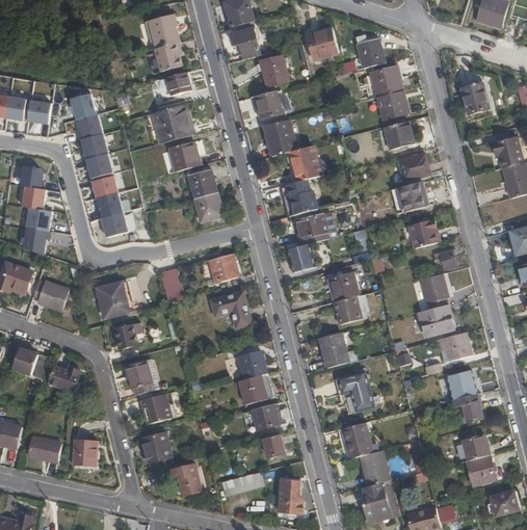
[(237,0),(226,3),(232,27),(254,22),(248,0),(237,0)]
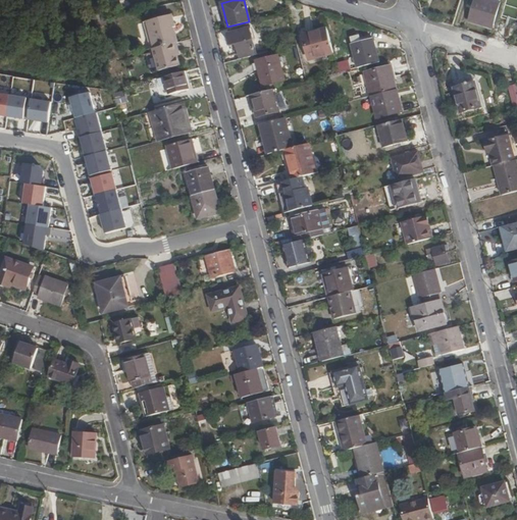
[(471,0),(468,12),(492,20),(498,1),(494,0),(471,0)]
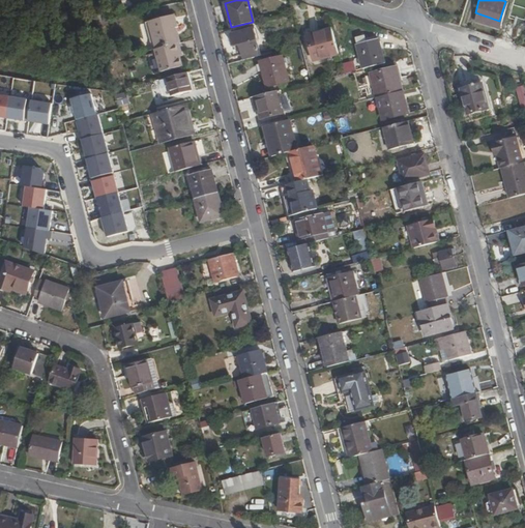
[(147,18),(153,46),(174,40),(177,39),(173,24),(175,24),(172,11),(147,18)]
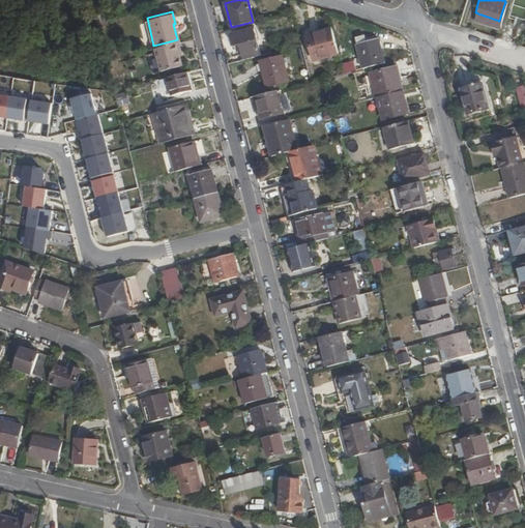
[(153,46),(147,18),(144,19),(150,47),(152,46),(153,46)]
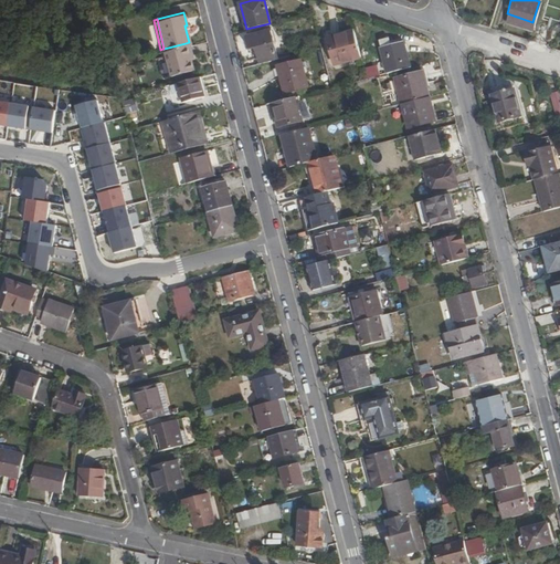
[(256,56),(259,63),(276,59),(273,43),(270,30),(245,37),(249,49),(255,48),(256,56)]
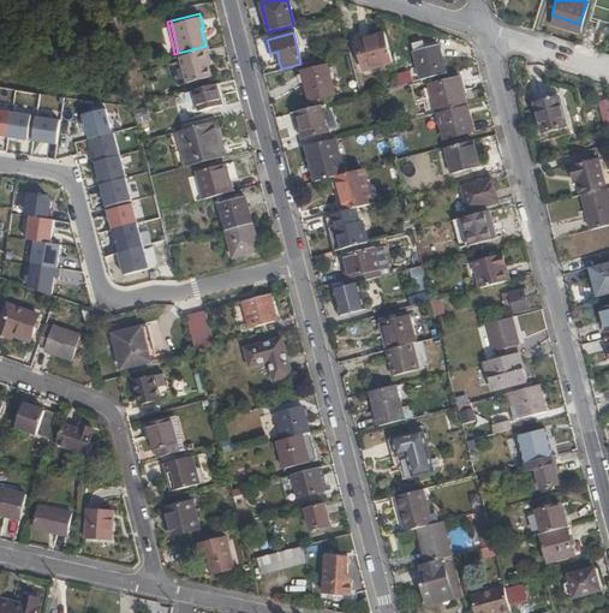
[(392,63),(383,33),(356,40),(364,70),(392,63)]
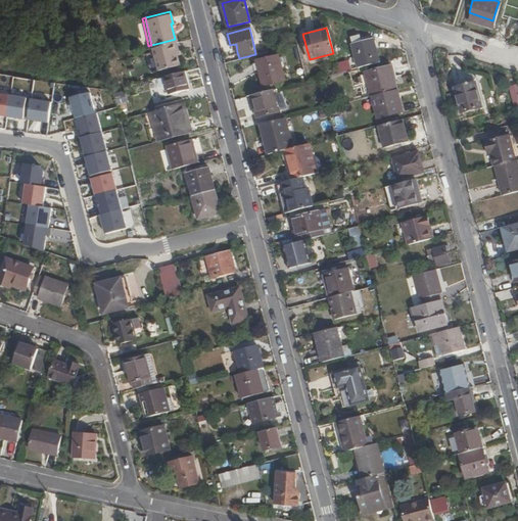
[(230,45),(227,34),(225,34),(228,49),(234,47),(235,52),(237,52),(236,44),(230,45)]
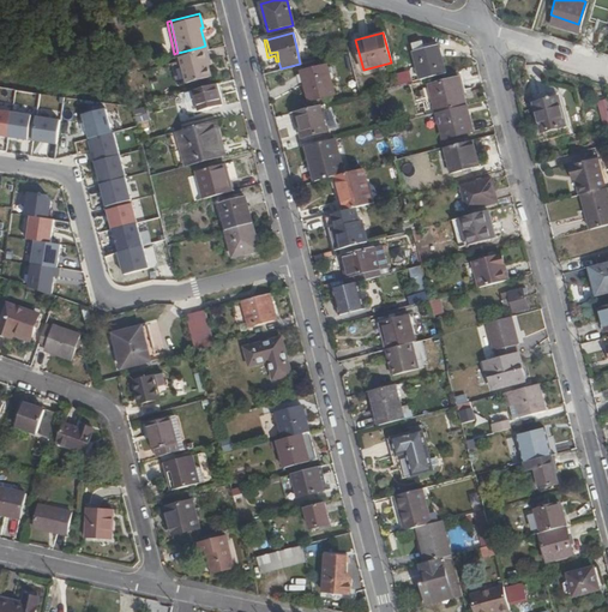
[(413,49),(420,78),(445,72),(437,42),(426,46),(416,48),(413,49)]
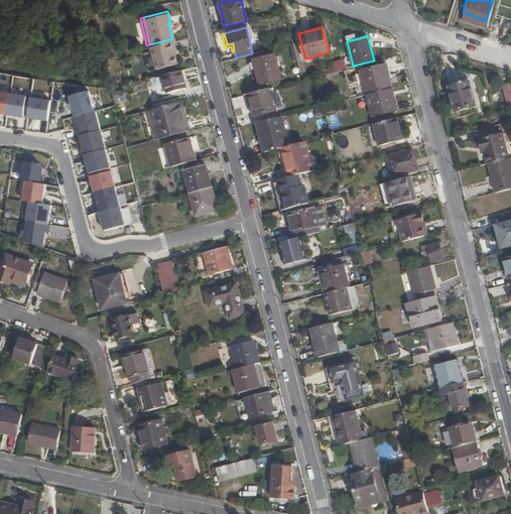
[(149,44),(148,44),(154,67),(175,61),(172,50),(169,39),(149,44)]
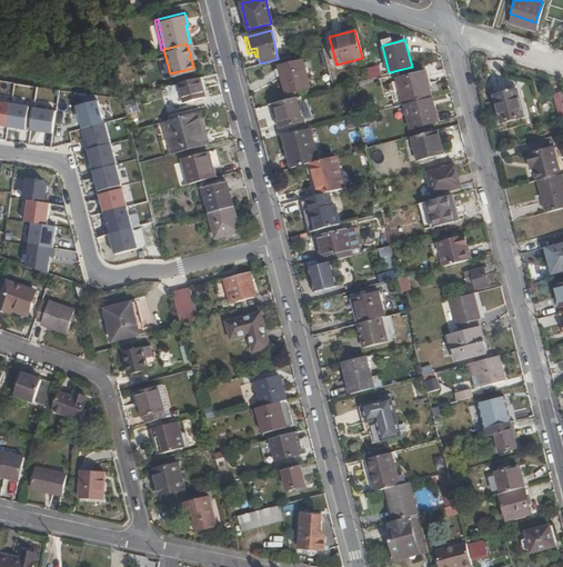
[(303,63),(279,69),(284,92),(309,86),(303,63)]
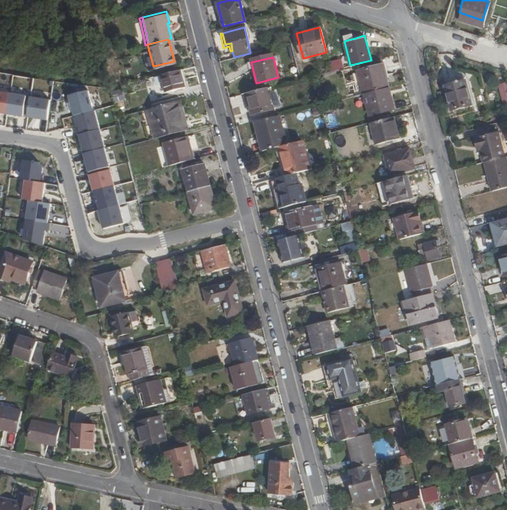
[(357,70),(363,93),(387,86),(388,86),(382,64),(357,70)]
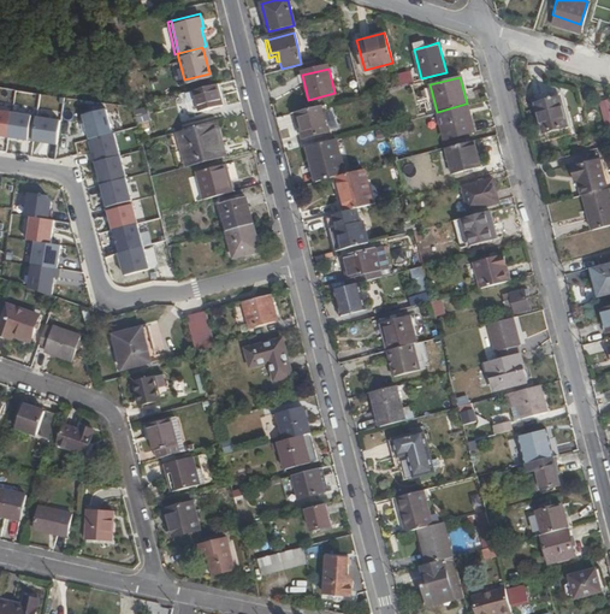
[(215,81),(191,87),(197,107),(220,102),(215,81)]
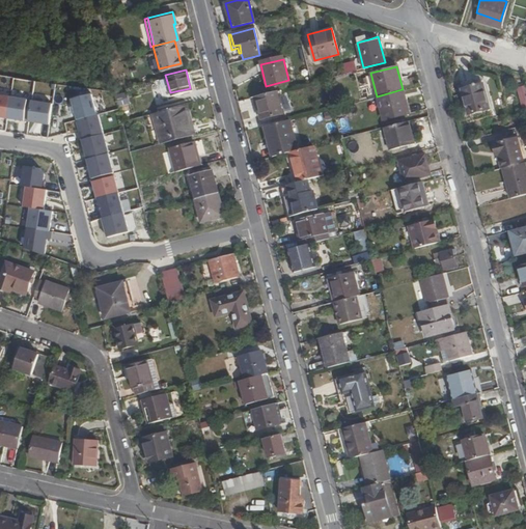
[(461,87),(468,112),(489,106),(482,81),(461,87)]
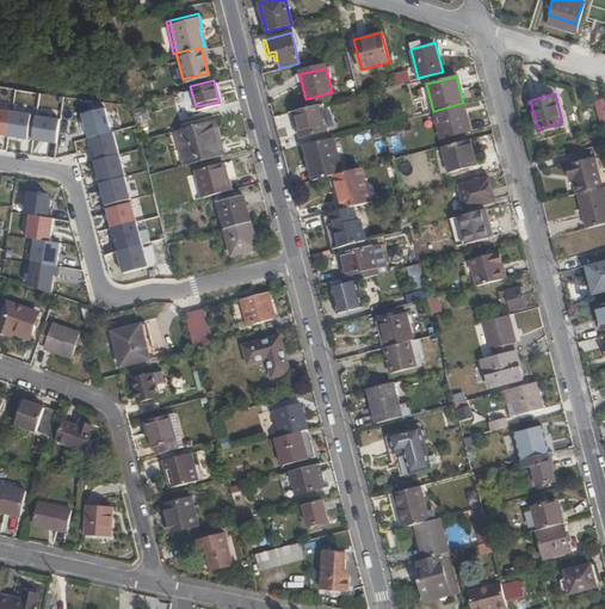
[(590,99),(596,124),(604,121),(604,110),(602,97),(590,99)]
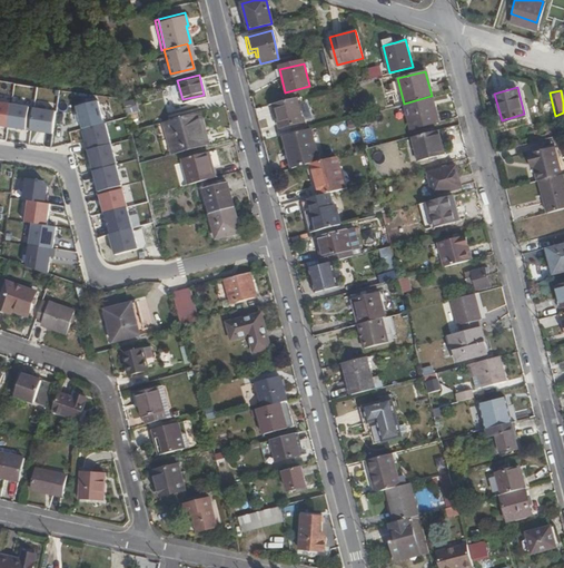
[(437,119),(431,96),(404,104),(411,126),(437,119)]
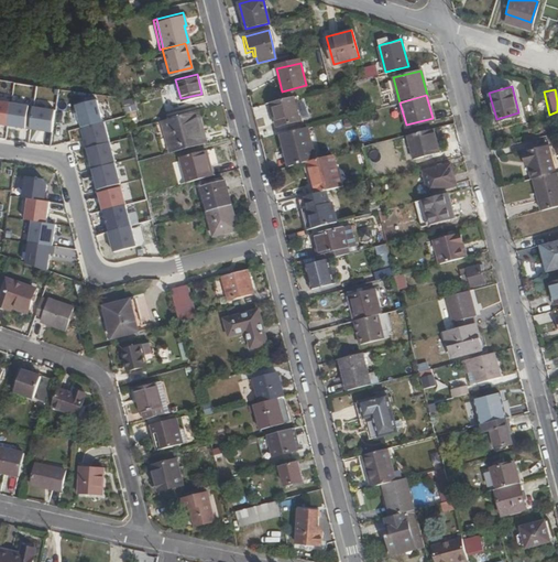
[(299,119),(294,96),(271,101),(276,125),(299,119)]
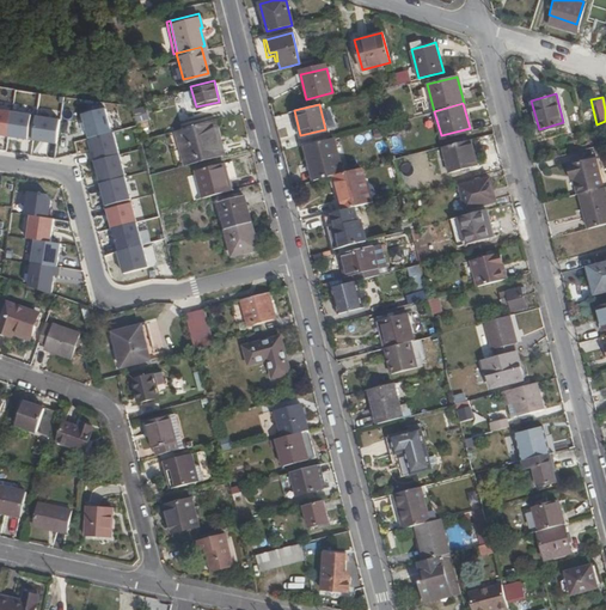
[(80,114),(87,138),(89,138),(110,132),(104,108),(80,114)]
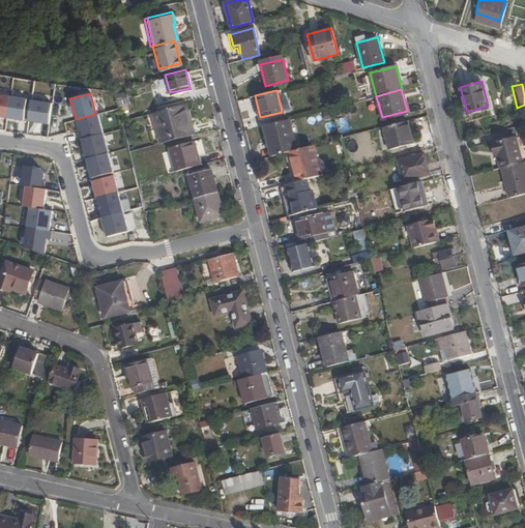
[(0,117),(6,118),(8,97),(0,95),(0,117)]
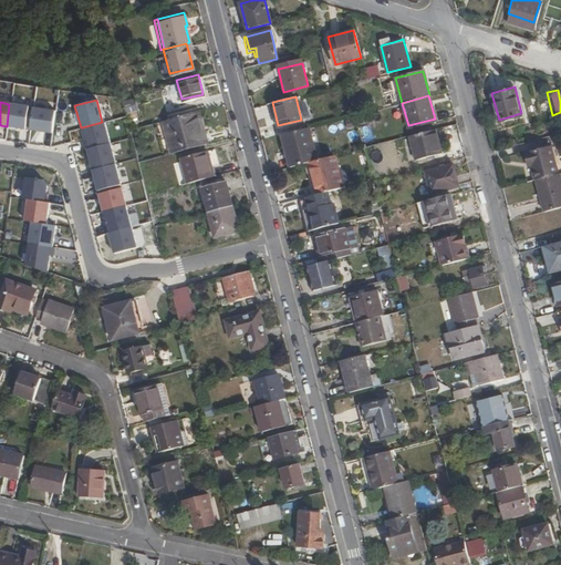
[(9,104),(7,126),(29,130),(32,108),(9,104)]
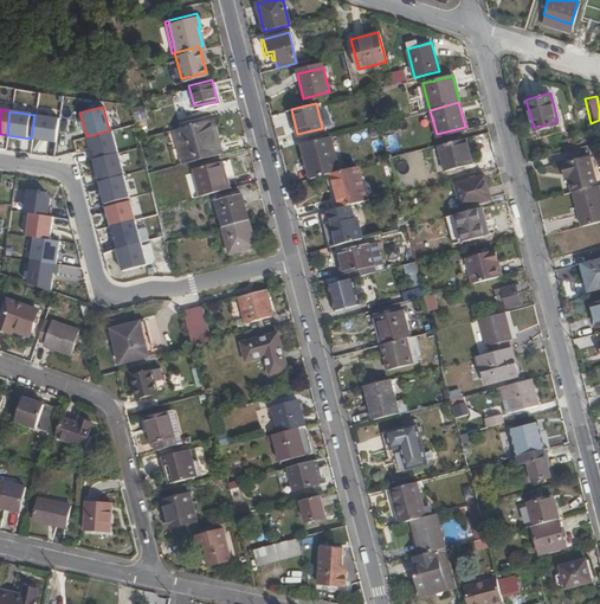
[(368,124),(376,122),(373,111),(366,114),(368,124)]
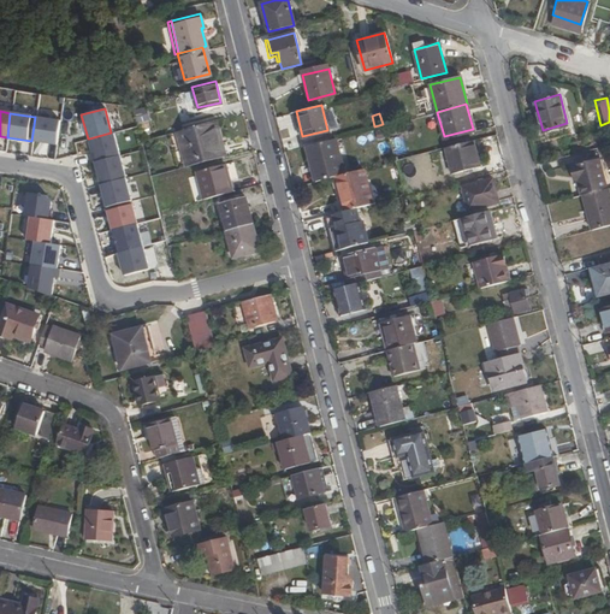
[(35,117),(31,141),(55,145),(59,120),(35,117)]
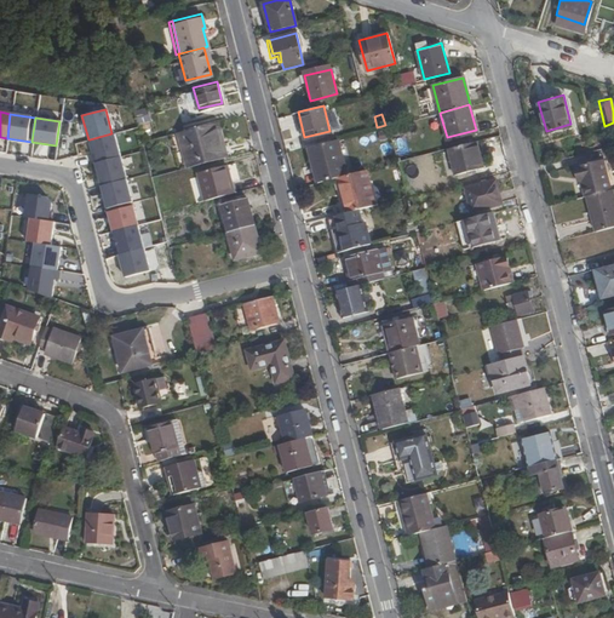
[(213,120),(178,129),(187,164),(225,154),(221,137),(217,137),(213,120)]
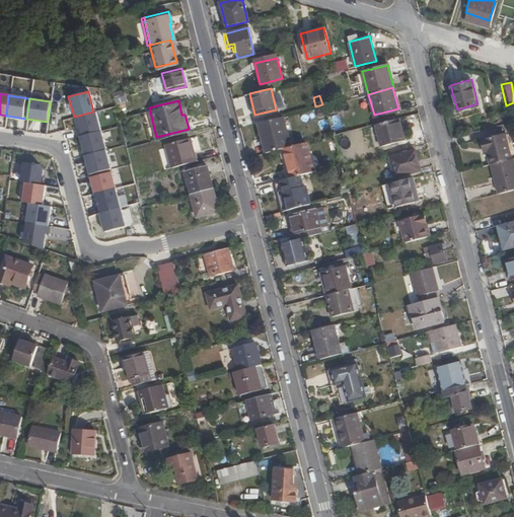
[(93,112),(75,117),(78,128),(76,128),(79,136),(99,131),(94,112),(93,112)]
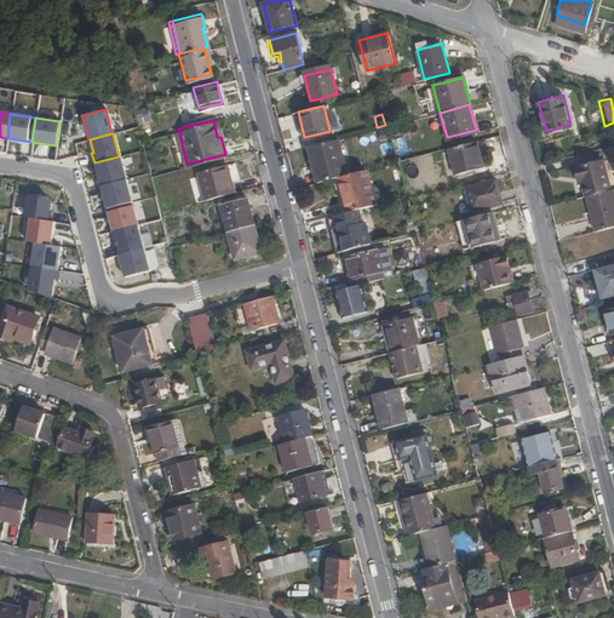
[(336,139),(308,147),(311,160),(313,160),(319,181),(338,176),(345,175),(336,139)]
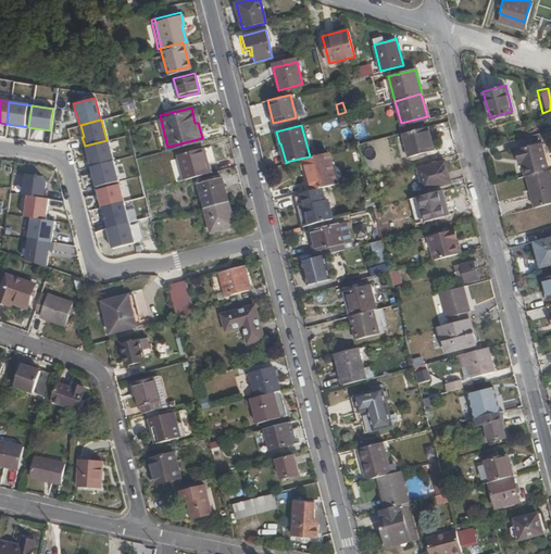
[(427,126),(402,133),(408,155),(433,149),(427,126)]
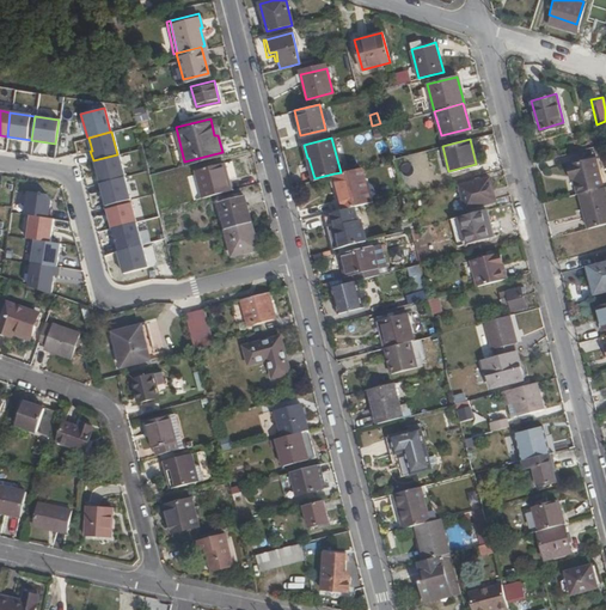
[(123,177),(117,154),(93,160),(98,183),(123,177)]
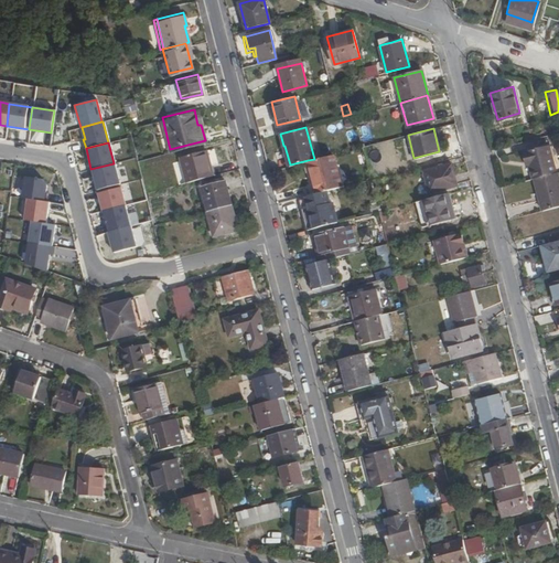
[(525,150),(531,178),(533,178),(555,172),(547,144),(525,150)]
